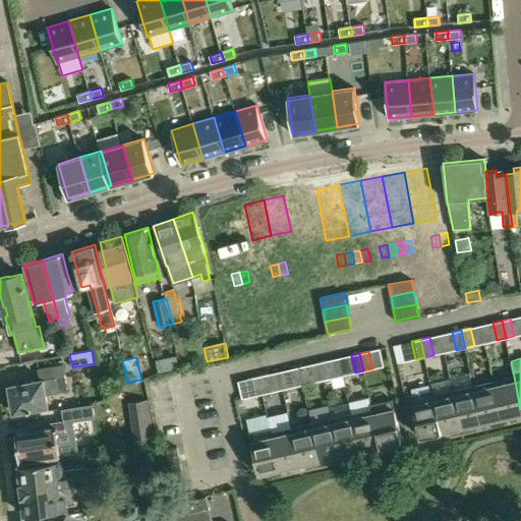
[(332,378),(328,360),(320,362),(324,380),(332,378)]
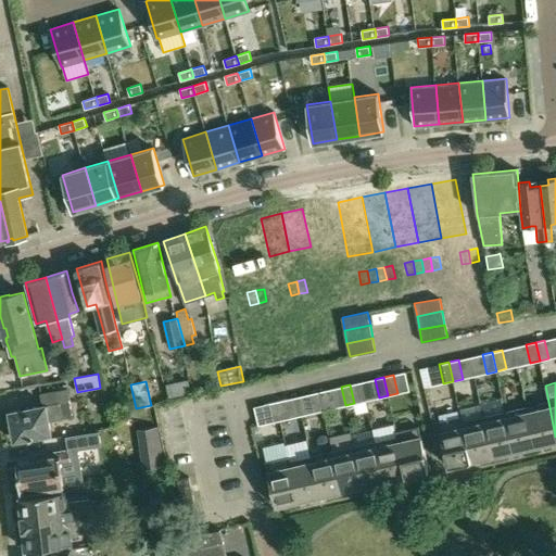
[(336,407),(345,405),(341,387),(331,389),(336,407)]
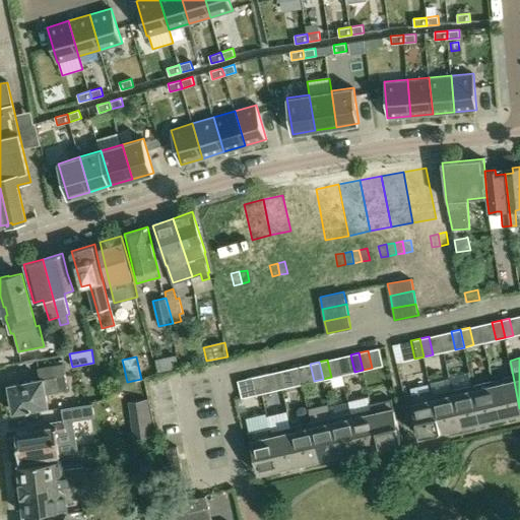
[(42,379),(10,385),(12,398),(10,400),(11,406),(14,408),(15,411),(49,405),(47,394),(69,390),(64,363),(40,368),(42,379)]
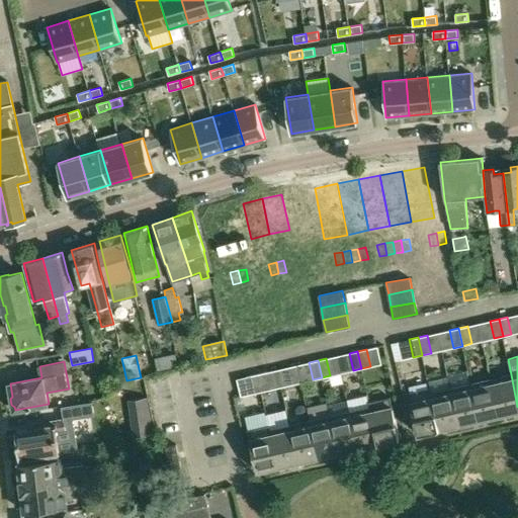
[(277,369),(281,386),(290,384),(286,367),(277,369)]
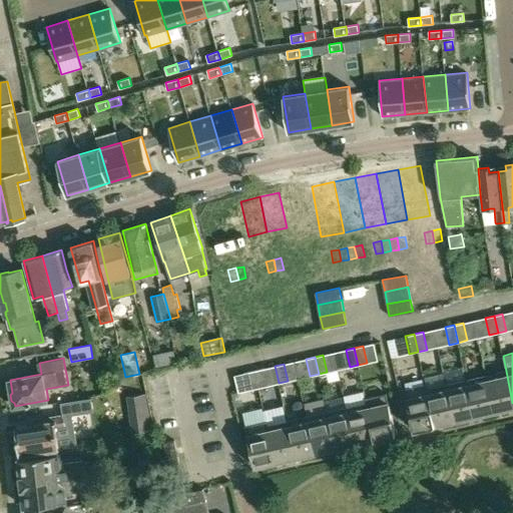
[(266,368),(270,385),(279,383),(275,366),(266,368)]
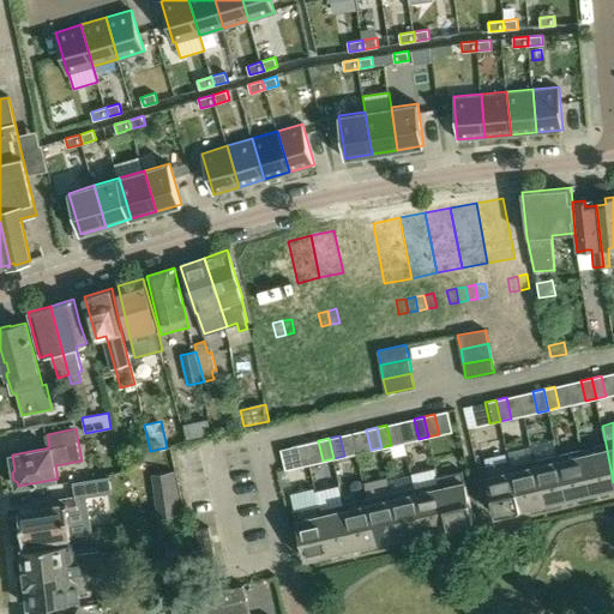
[(591,492),(613,486),(613,482),(606,444),(582,449),(591,492)]
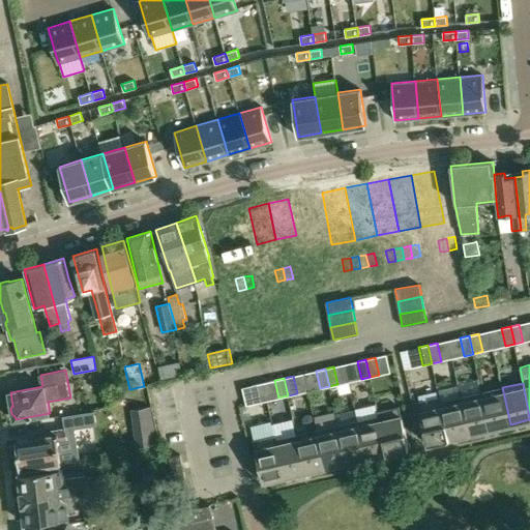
[(242,387),(246,406),(256,404),(252,385),(242,387)]
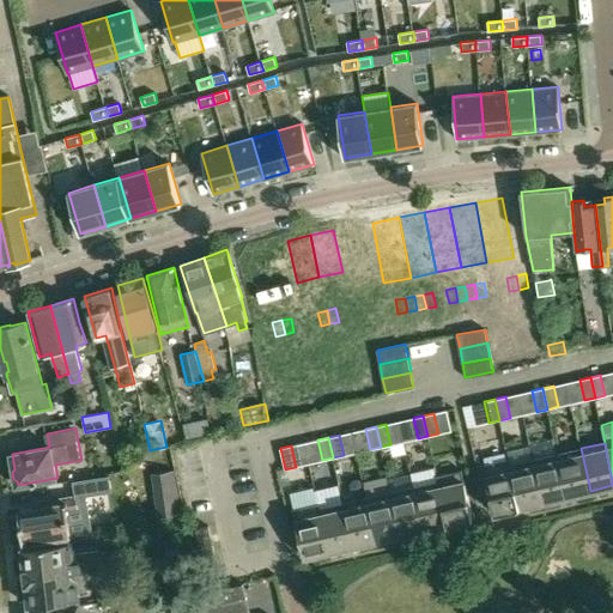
[(532,445),(508,450),(509,459),(510,465),(520,508),(544,502),(534,459),(532,445)]
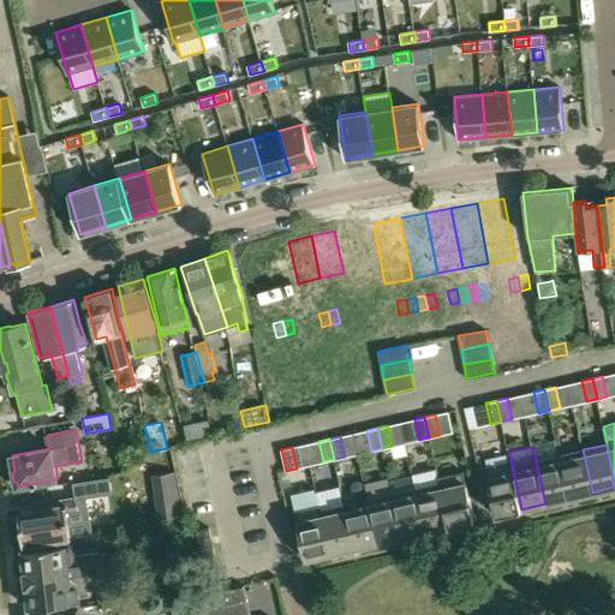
[(569,499),(592,493),(583,449),(560,455),(569,499)]
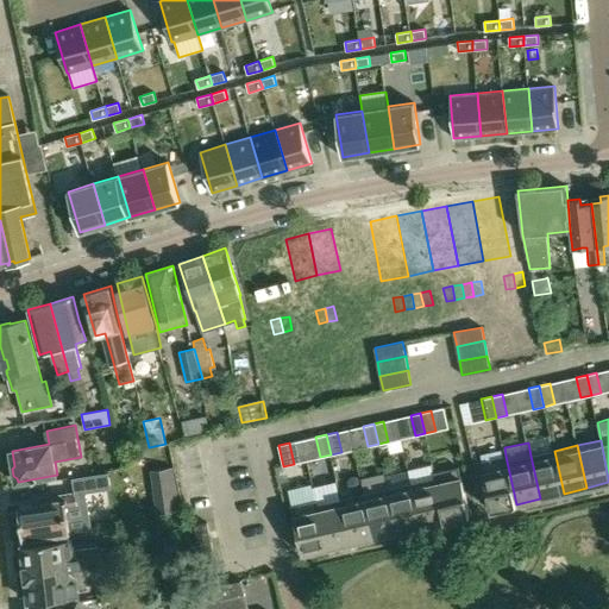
[(564,494),(554,451),(531,456),(540,498),(564,494)]
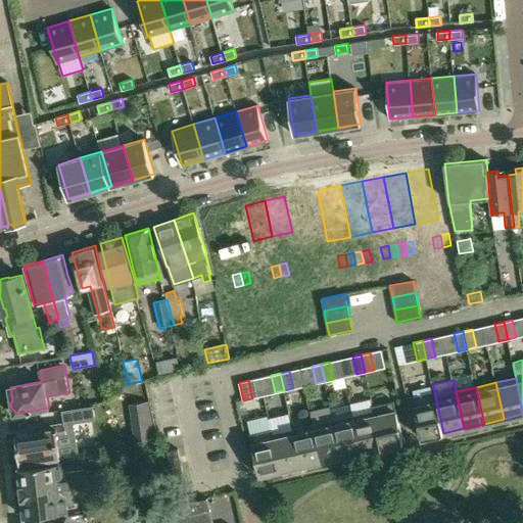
[(443,433),(435,396),(434,391),(413,396),(422,438),(443,433)]
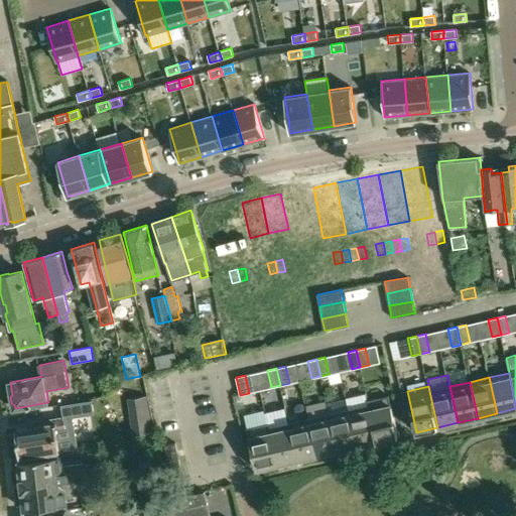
[(366,393),(346,397),(349,409),(357,445),(376,441),(367,400),(366,393)]
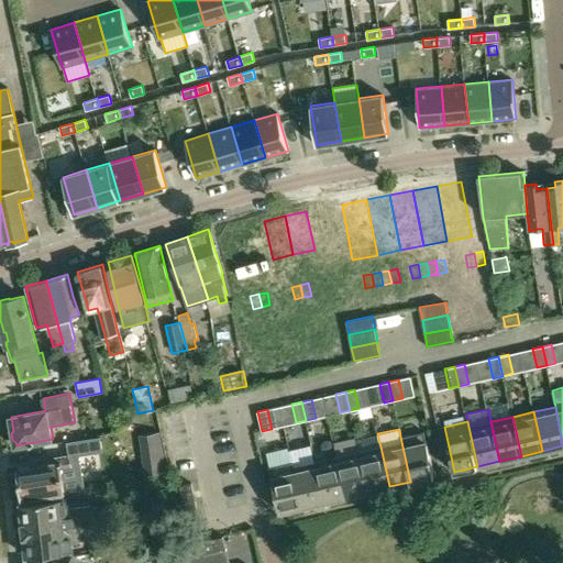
[(400,437),(410,482),(434,476),(424,431),(400,437)]
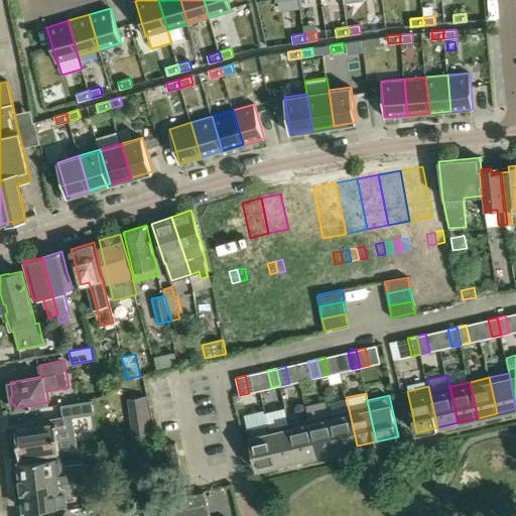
[(32,426),(15,429),(17,441),(19,455),(19,457),(78,447),(73,417),(94,414),(92,400),(61,405),(63,417),(40,421),(41,425),(32,426)]
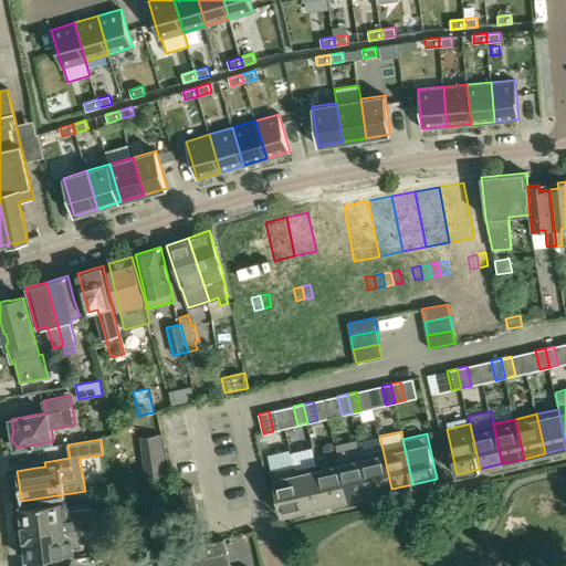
[(357,439),(335,444),(338,459),(347,499),(369,494),(360,454),(357,441),(357,439)]
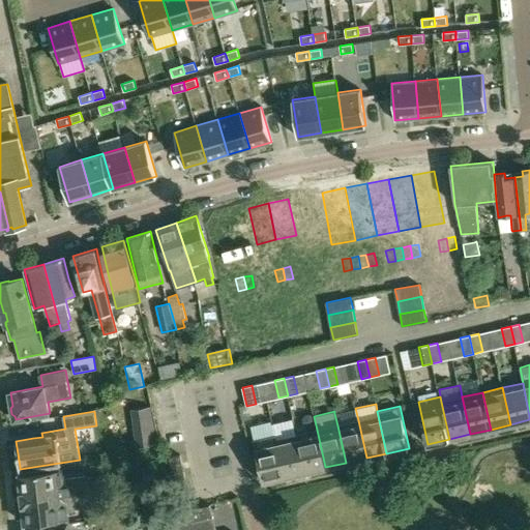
[(150,412),(134,414),(139,450),(155,448),(150,412)]
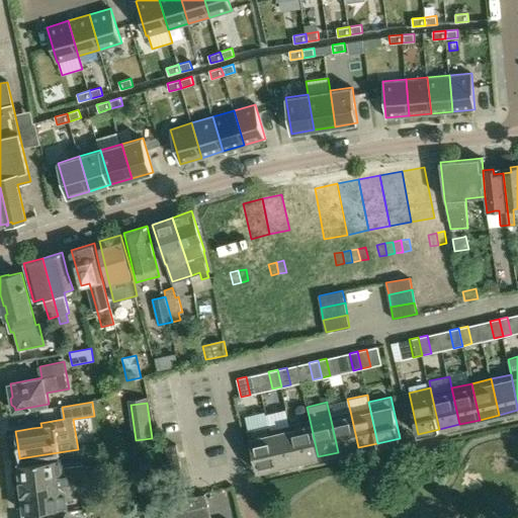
[(266,411),(246,415),(249,429),(248,429),(257,470),(258,470),(278,465),(270,429),(269,425),(267,416),(266,411)]
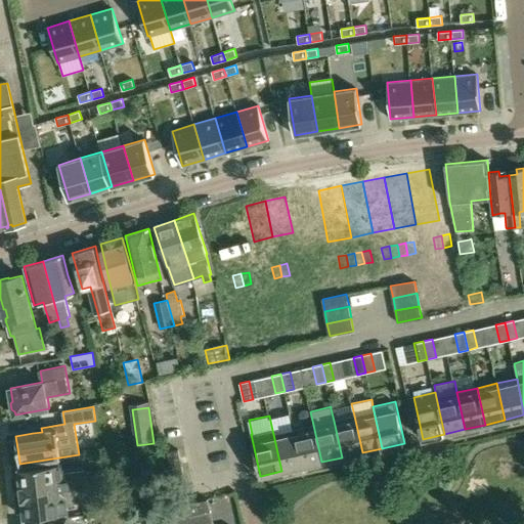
[(362,452),(354,416),(334,421),(342,457),(362,452)]
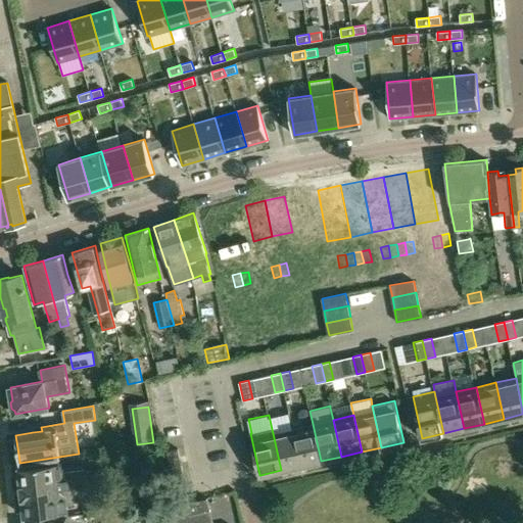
[(321,461),(313,424),(293,429),(301,466),(321,461)]
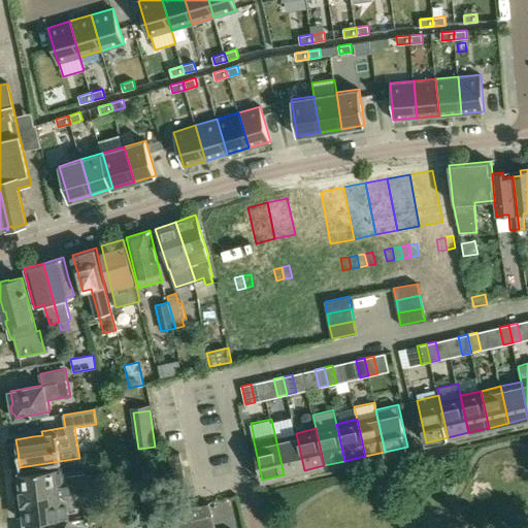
[(296,433),(294,433),(275,437),(284,474),(304,470),(296,433)]
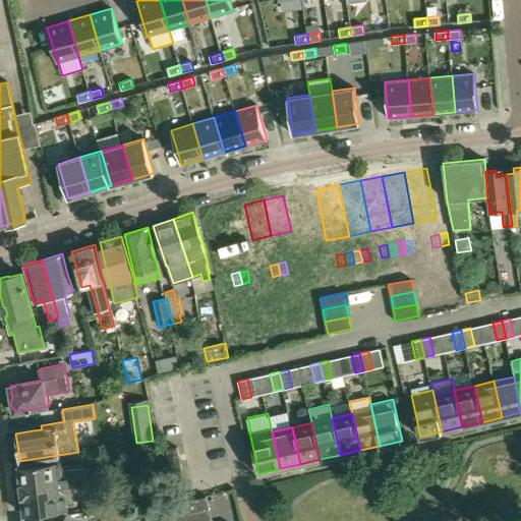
[(171,473),(182,470),(177,447),(166,450),(171,473)]
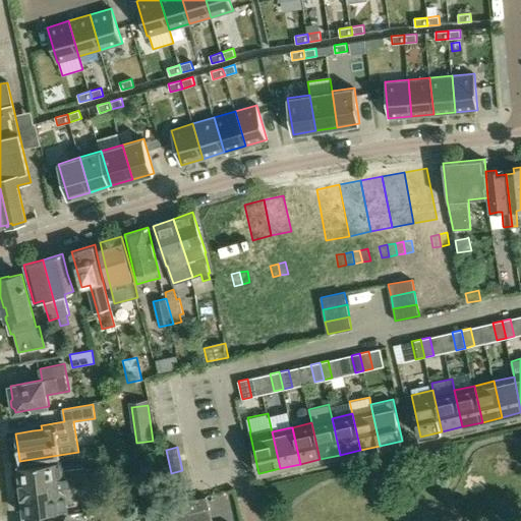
[(61,461),(20,466),(23,496),(41,495),(41,493),(43,491),(43,488),(44,487),(44,485),(46,485),(49,484),(53,483),(54,487),(91,484),(89,469),(62,472),(61,461)]
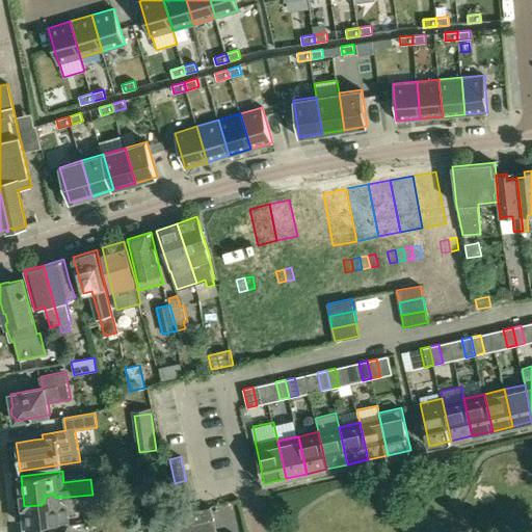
[(124,501),(123,493),(98,495),(99,504),(124,501)]
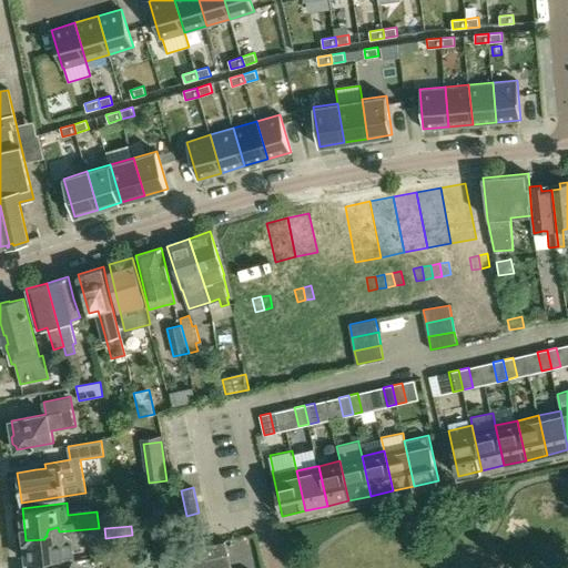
[(44,539),(26,540),(29,561),(74,556),(72,546),(100,543),(99,528),(59,531),(58,527),(53,528),(50,529),(48,529),(48,531),(47,533),(47,536),(44,537),(44,539)]
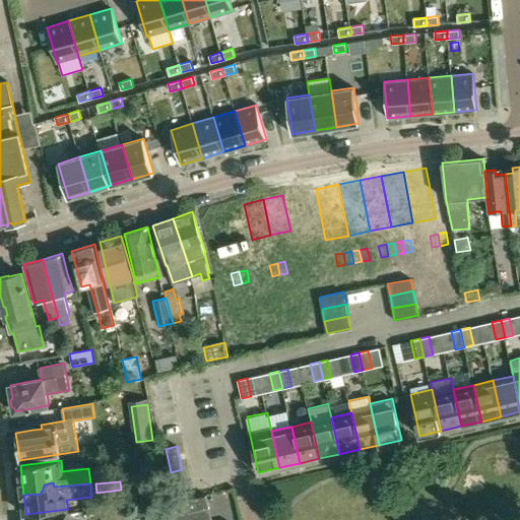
[(171,504),(173,516),(209,508),(206,496),(171,504)]
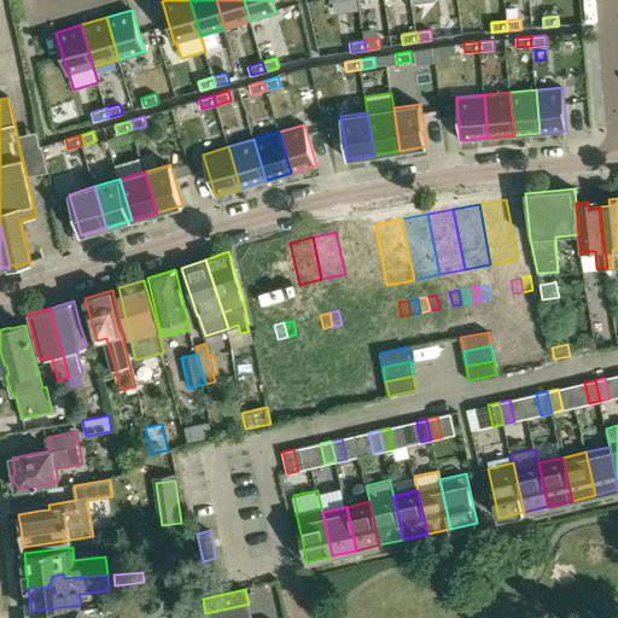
[(207,617),(205,613),(203,599),(174,606),(176,617),(207,617)]
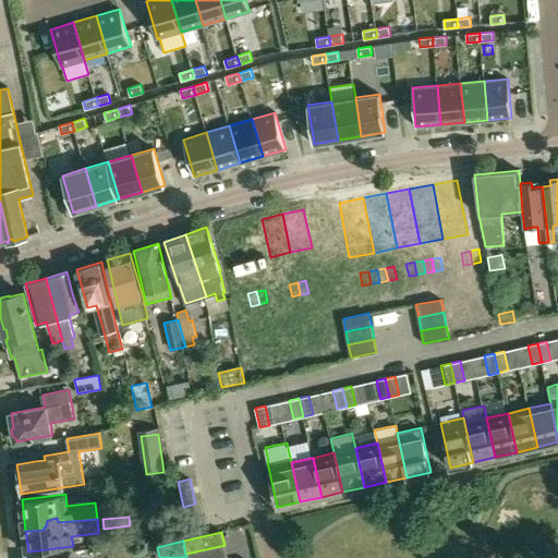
[(186,557),(223,557),(227,557),(225,545),(185,554),(186,557)]
